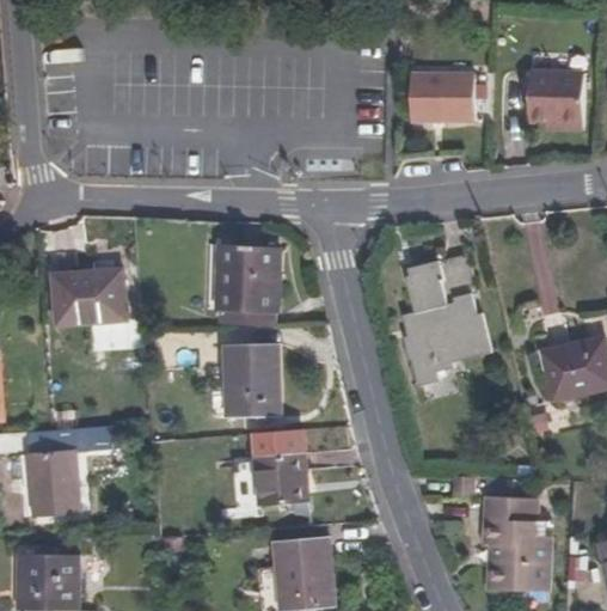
[(582,72),(528,69),(527,121),(546,122),(560,122),(560,129),(580,130),(582,72)]
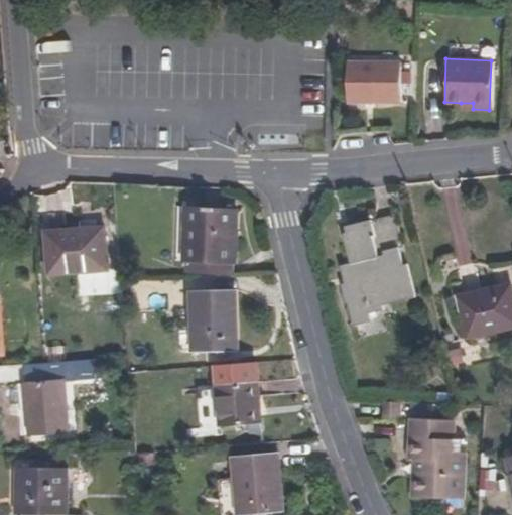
[(345,102),(398,102),(399,62),(345,61),(345,102)]
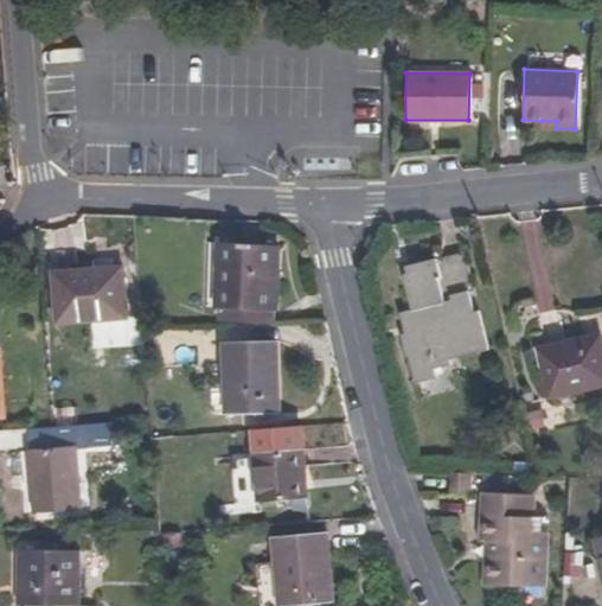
[(275,246),(217,243),(215,307),(273,310),(275,246)]
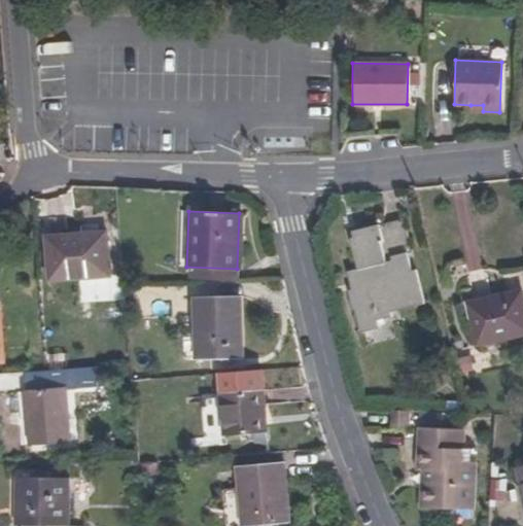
[(409,252),(399,218),(360,228),(361,235),(347,238),(355,269),(348,270),(350,282),(357,280),(358,287),(352,288),(346,290),(350,310),(352,310),(357,329),(376,324),(374,317),(388,313),(387,309),(386,303),(392,301),(394,307),(410,303),(410,306),(421,303),(413,270),(409,271),(404,253),(409,252)]
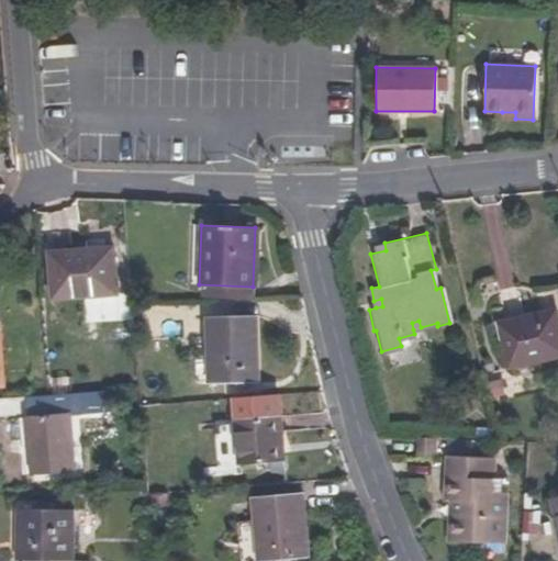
[(110,247),(47,253),(52,298),(114,292),(110,247)]
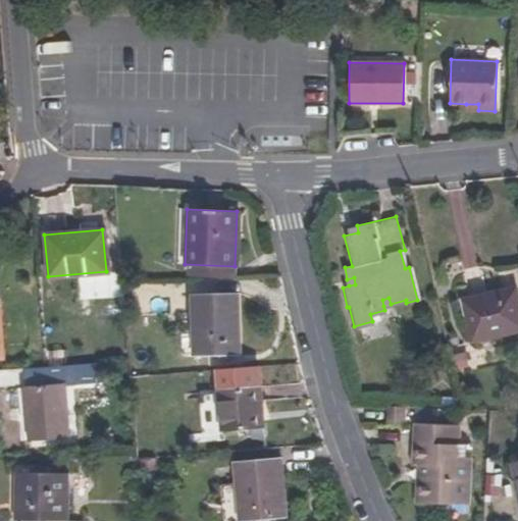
[(235,266),(185,264),(184,275),(234,278),(235,266)]
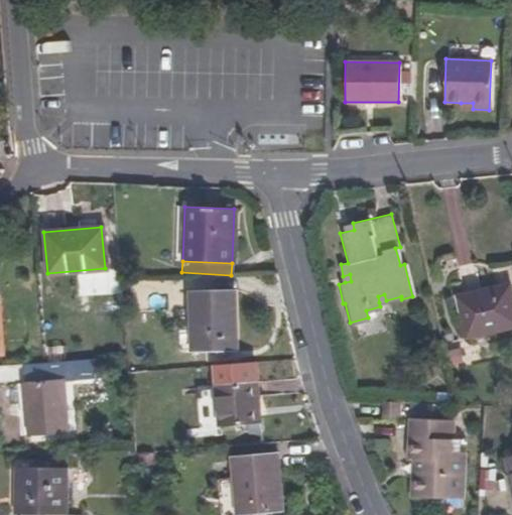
[(511,326),(511,303),(508,284),(457,296),(466,337),(511,326)]
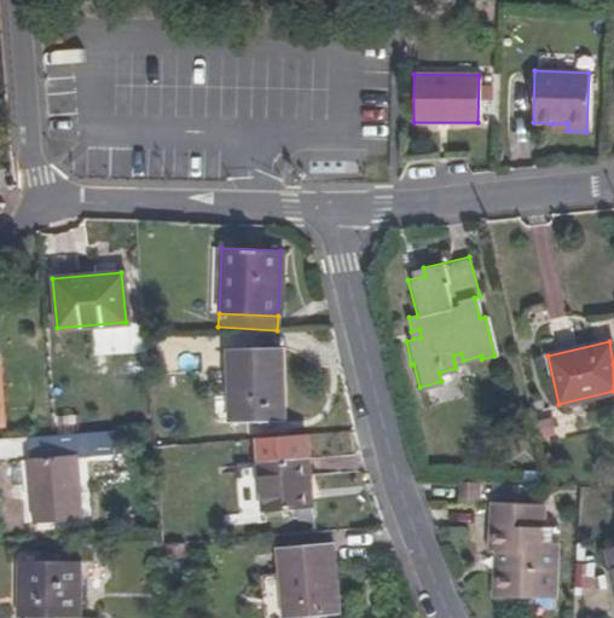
[(279,347),(225,348),(227,422),(281,421),(279,347)]
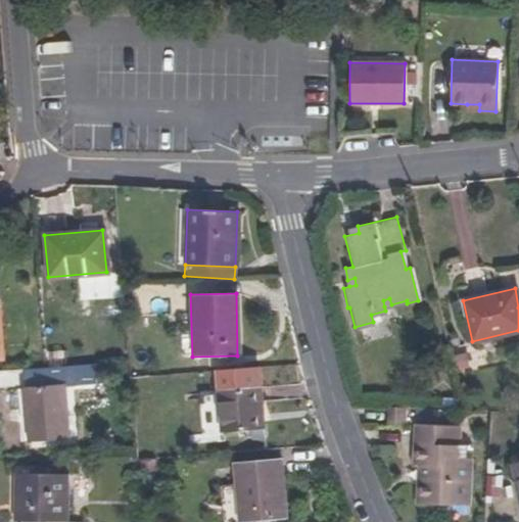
[(383,300),(384,306),(391,304),(389,298),(383,300)]
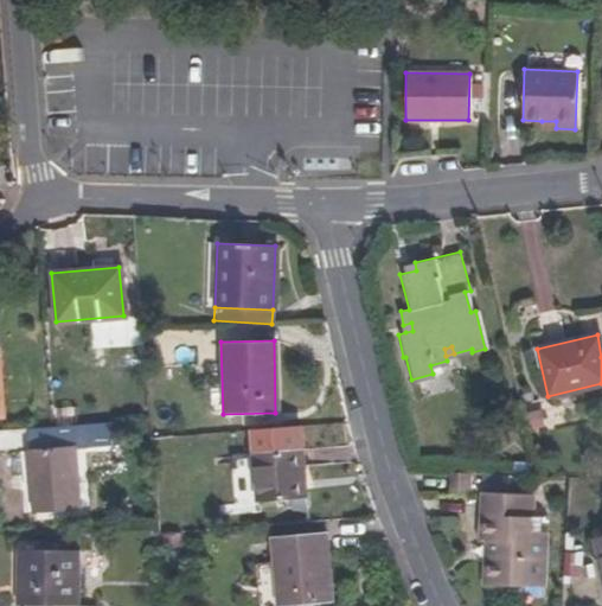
[(108,444),(107,422),(49,426),(26,428),(32,510),(76,508),(72,471),(69,472),(68,447),(108,444)]
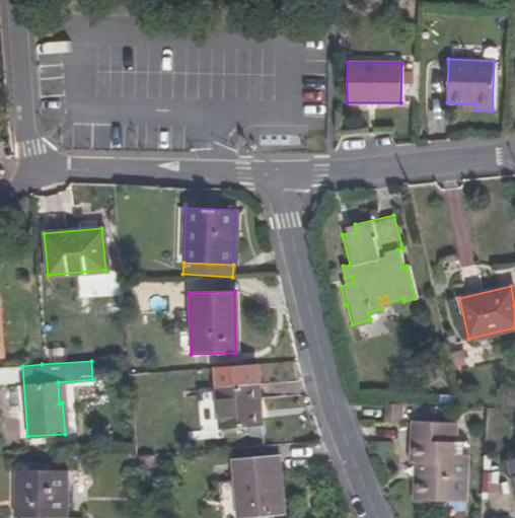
[(258,384),(215,387),(218,429),(261,425),(258,384)]
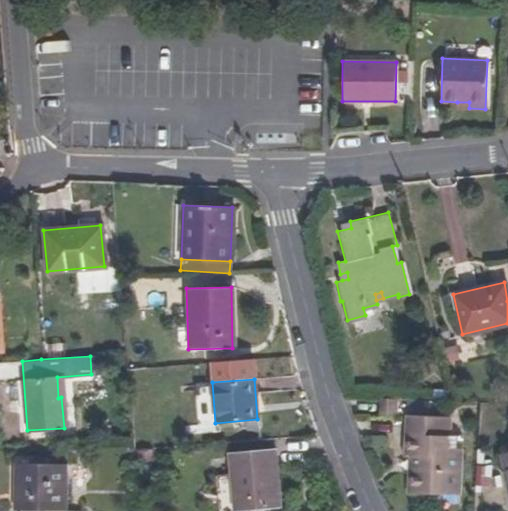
[(394,416),(395,398),(377,397),(376,415),(394,416)]
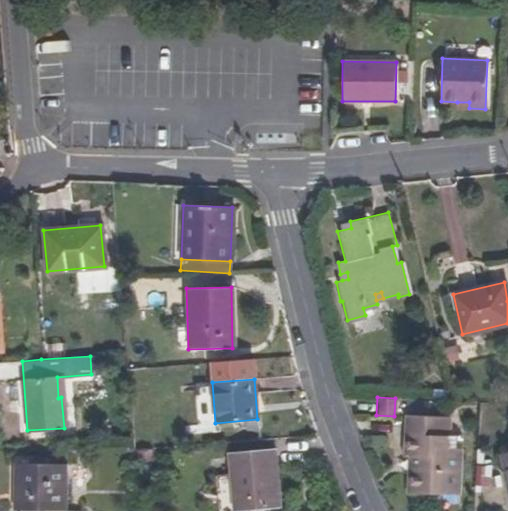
[(448,417),(406,415),(404,454),(408,454),(414,455),(412,492),(458,494),(460,448),(446,447),(447,436),(448,417)]
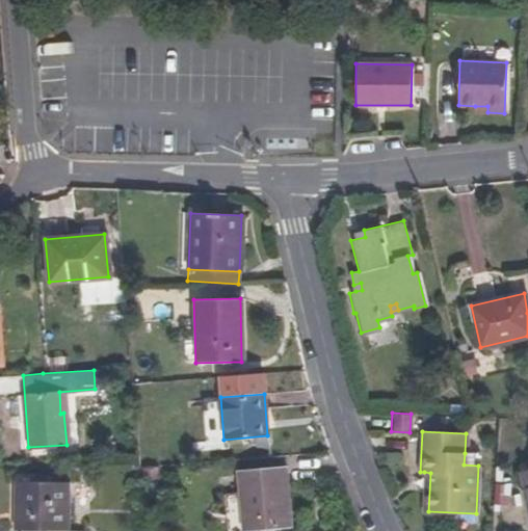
[(478,454),(465,453),(464,465),(478,466),(478,454)]
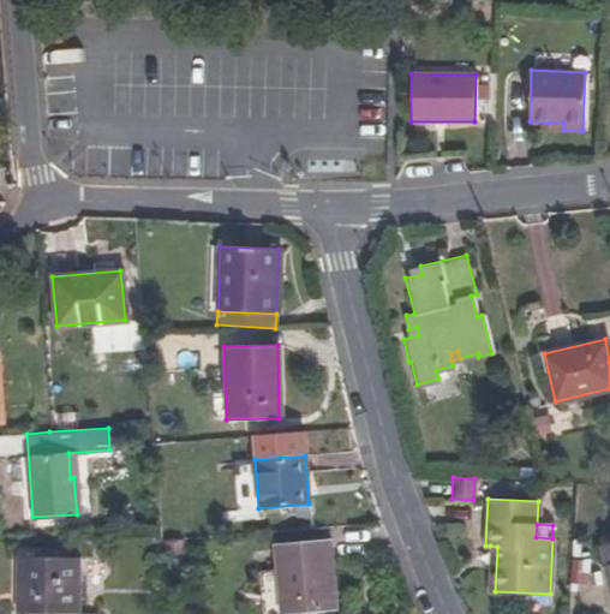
[(328,540),(274,544),(279,613),(334,608),(328,540)]
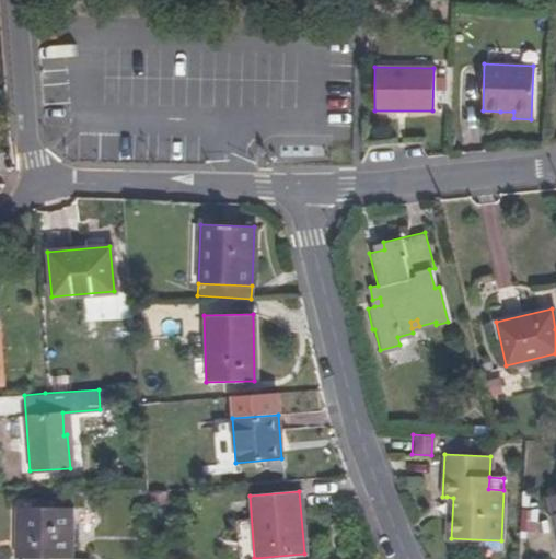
[(555,493),(544,497),(548,514),(555,512),(555,493)]
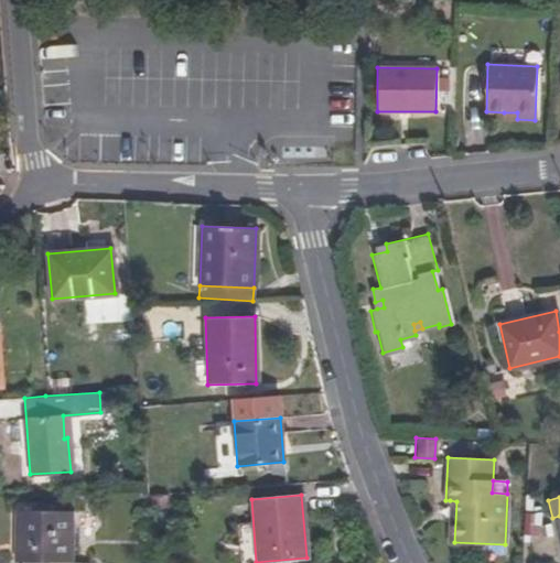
[(454,542),(456,501),(450,500),(447,542),(454,542)]
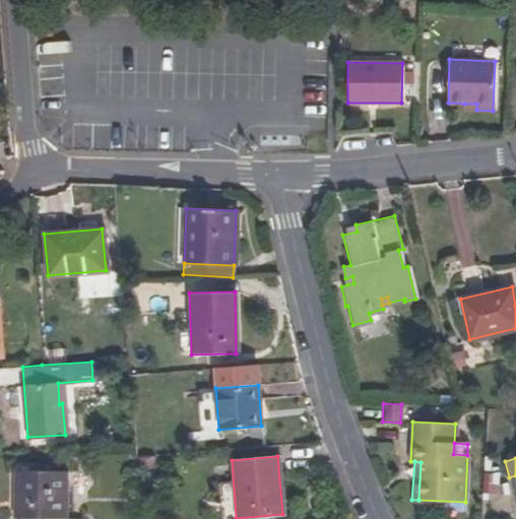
[(74,518),(64,518),(65,470),(14,470),(13,518),(18,518),(74,518)]
